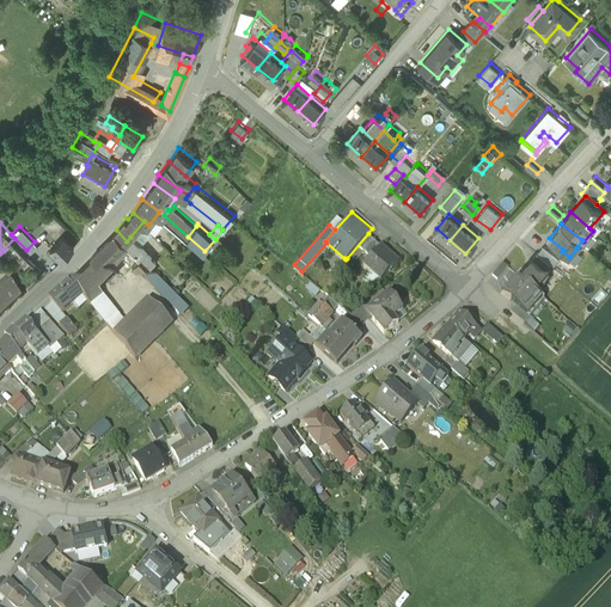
[(116,230),(91,253),(92,255),(107,270),(112,276),(121,270),(114,262),(130,245),(127,241),(116,230)]
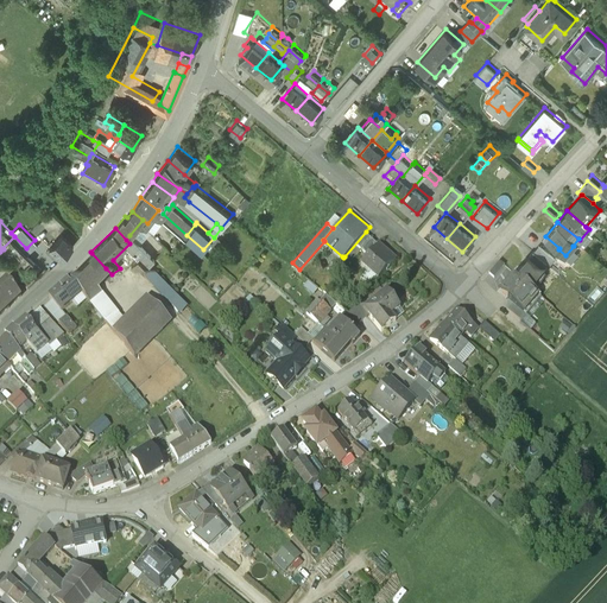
[(594,234),(589,229),(580,240),(585,245),(587,243),(593,235),(594,234)]
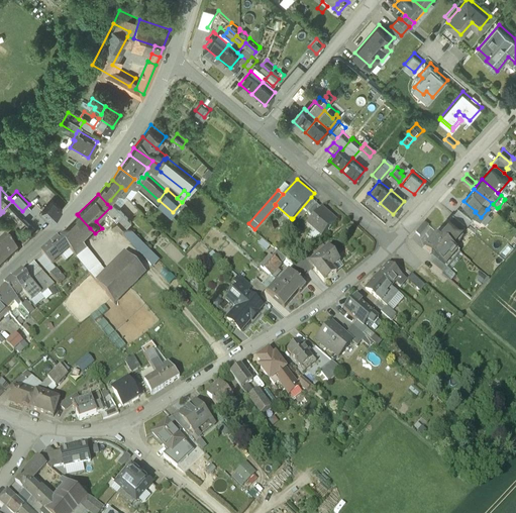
[(64,205),(54,196),(43,206),(53,216),(64,205)]
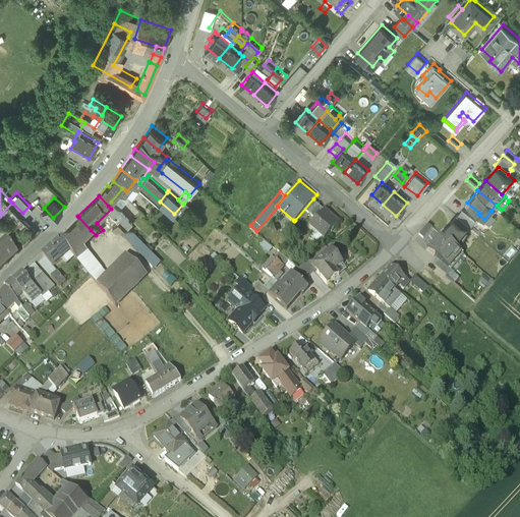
[(313,198),(295,220),(299,223),(309,211),(318,202),(313,198)]
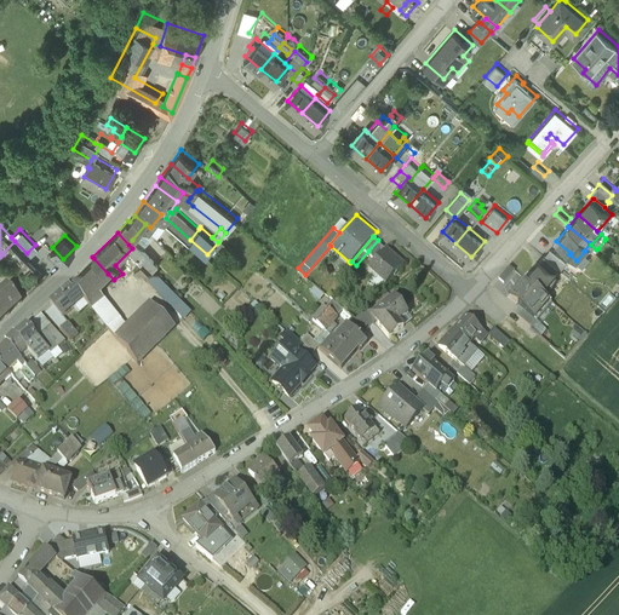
[(139,247),(132,240),(129,245),(132,248),(135,251),(139,247)]
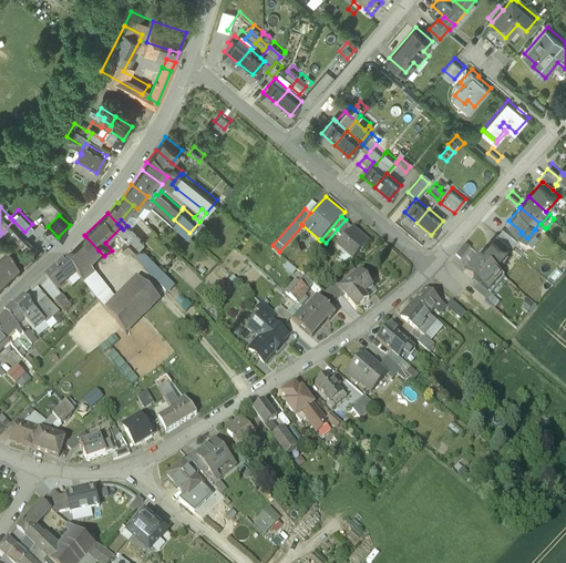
[(346,219),(337,229),(345,236),(353,226),(346,219)]
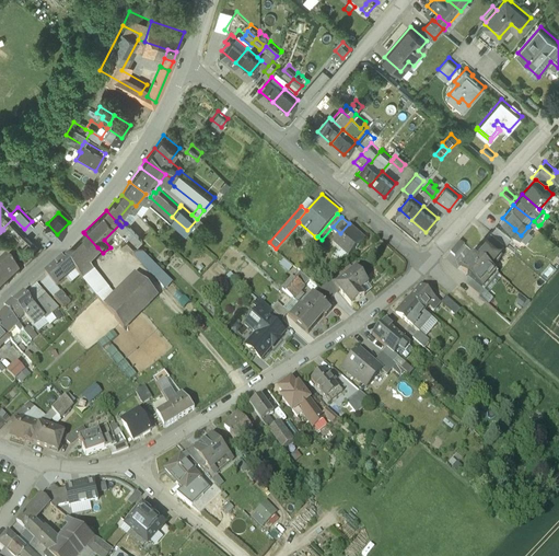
[(24,229),(13,218),(2,229),(3,230),(21,247),(32,236),(24,229)]
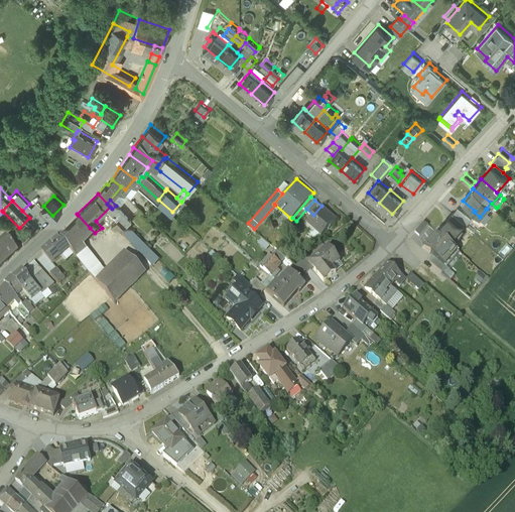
[(135,218),(119,203),(116,206),(112,209),(118,216),(128,226),(135,218)]
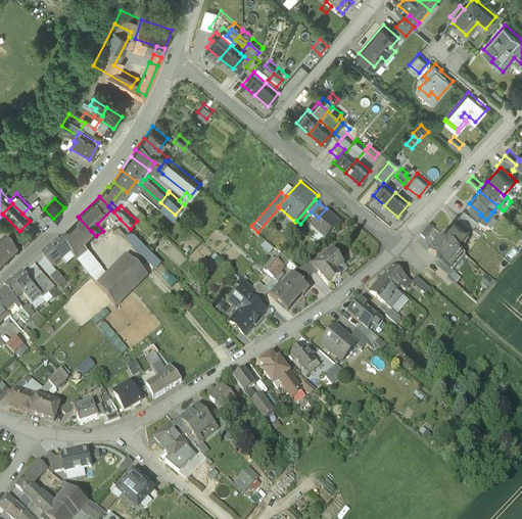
[(341,220),(326,207),(326,208),(318,218),(311,226),(318,232),(320,230),(327,235),(325,238),(326,238),(341,220)]
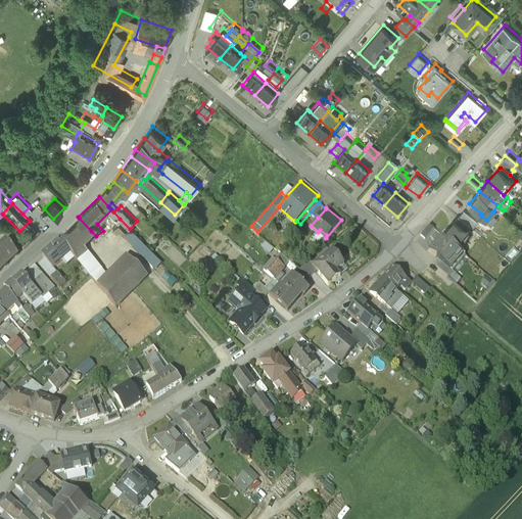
[(471,224),(460,214),(456,219),(467,228),(471,224)]
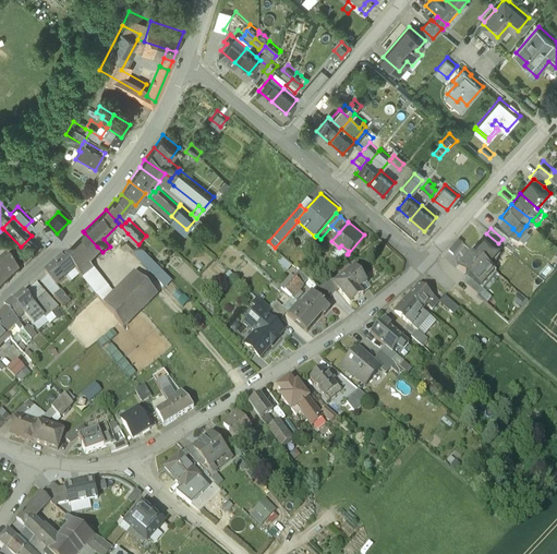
[(84,232),(64,253),(74,265),(77,263),(74,259),(80,253),(85,256),(97,247),(84,232)]
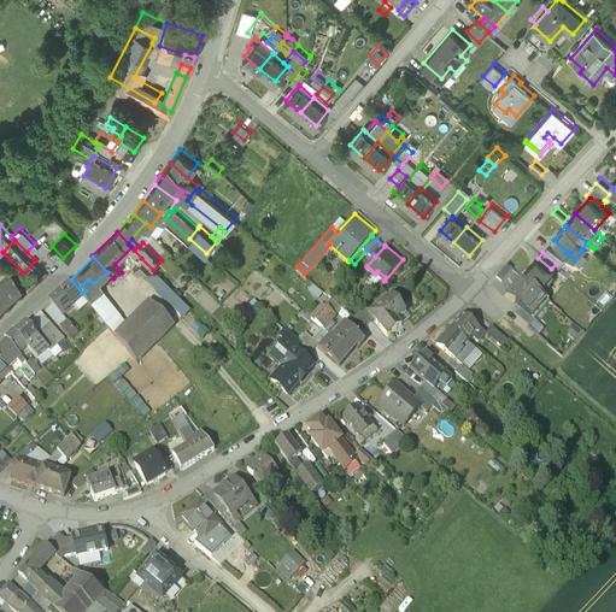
[(153,270),(141,258),(134,266),(182,317),(191,310),(153,270)]
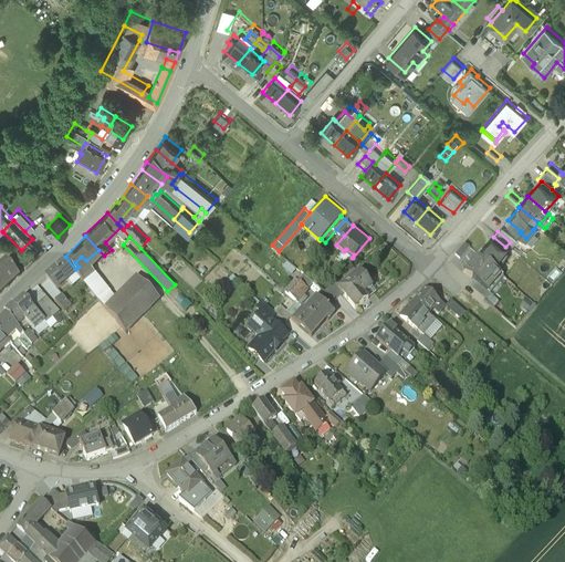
[(505,247),(493,237),(480,251),(497,266),(509,250),(505,247)]
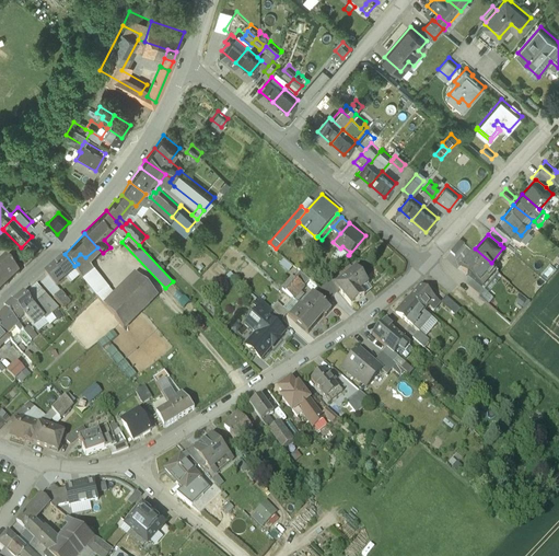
[(316,238),(315,236),(309,244),(314,248),(322,240),(317,236),(316,238)]
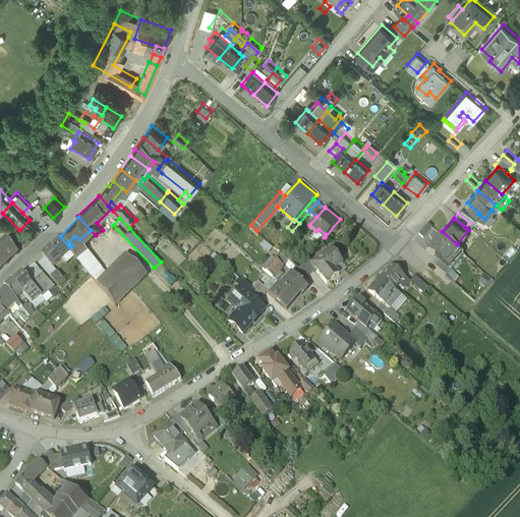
[(428,220),(419,231),(424,234),(434,224),(428,220)]
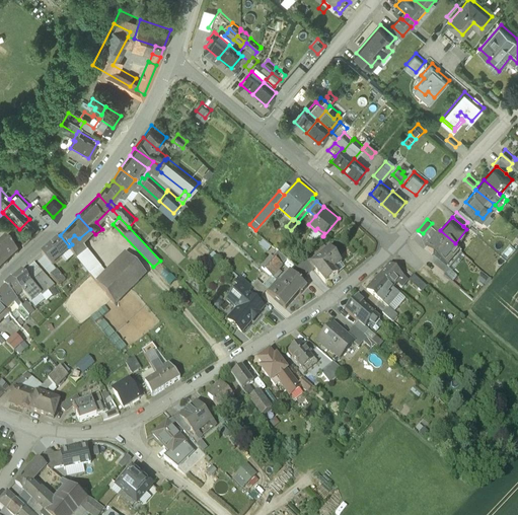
[(79,238),(74,235),(69,240),(72,244),(69,246),(72,249),(79,259),(88,248),(85,244),(95,234),(90,229),(79,238)]
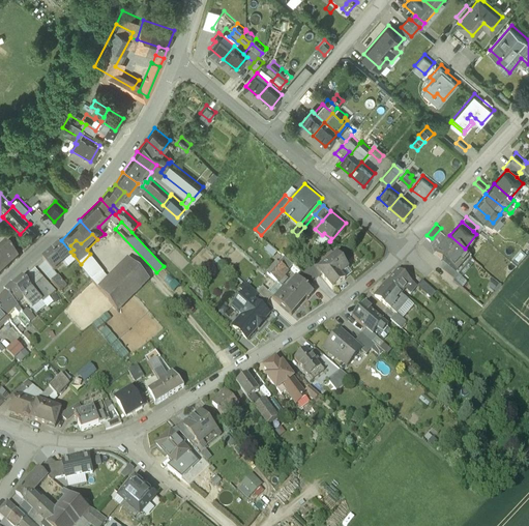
[(465,249),(449,235),(437,250),(444,256),(443,258),(447,261),(457,269),(458,268),(470,253),(465,249)]
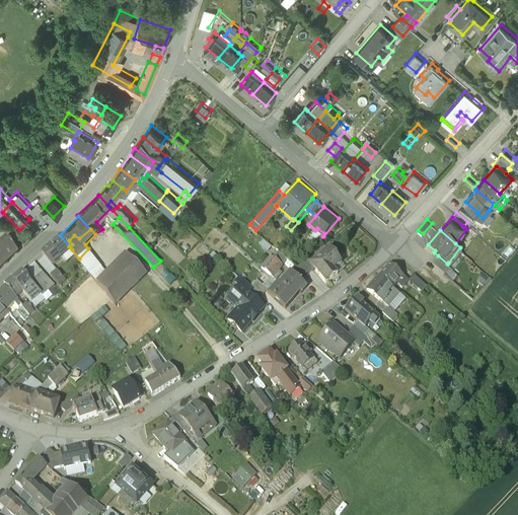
[(60,235),(42,250),(45,253),(54,265),(58,261),(64,255),(72,249),(69,246),(60,235)]
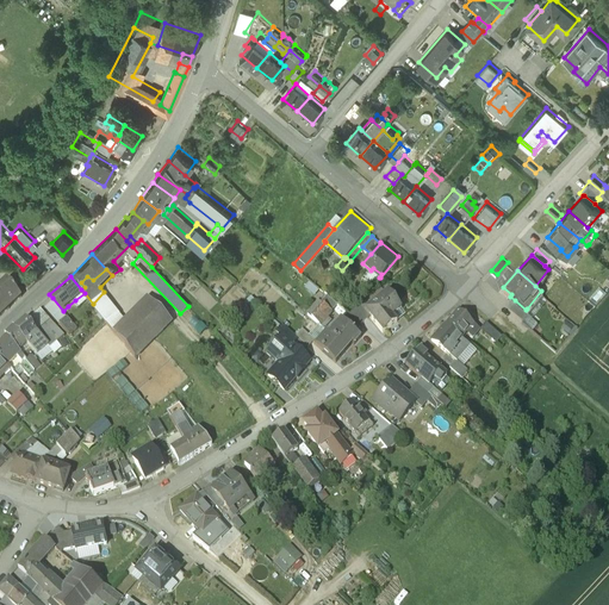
[(0,315),(22,294),(7,279),(0,285),(0,315)]
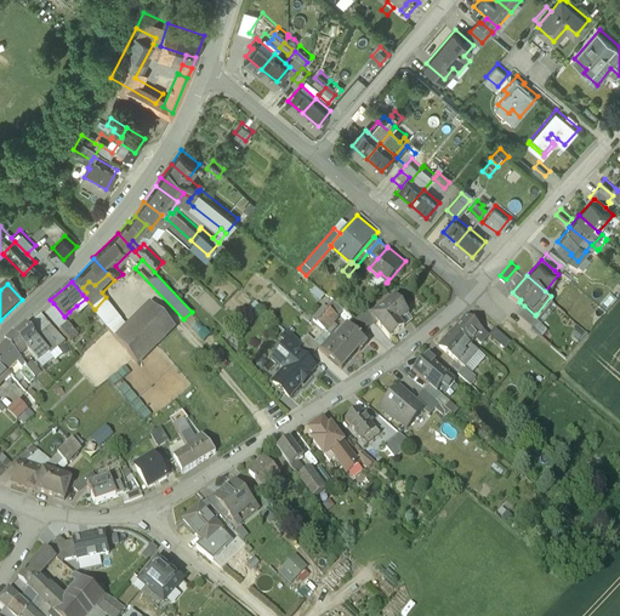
[(371,312),(376,319),(390,335),(404,324),(399,318),(409,309),(394,292),(371,312)]
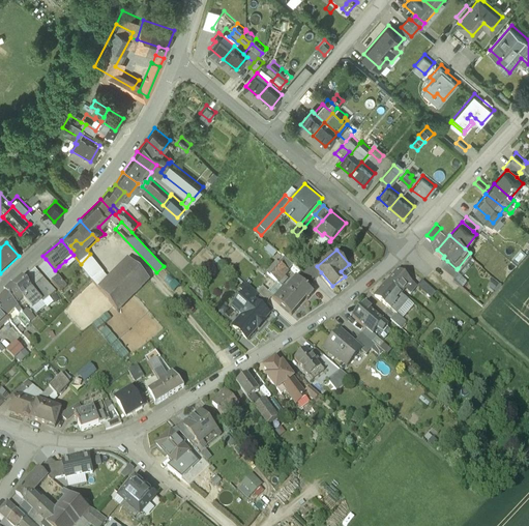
[(294,262),(285,254),(280,259),(287,266),(289,268),(294,262)]
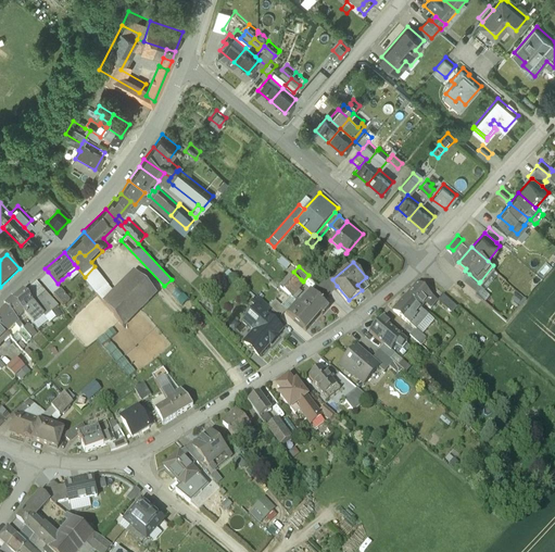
[(293,272),(292,271),(290,273),(291,274),(281,284),(289,290),(301,279),(293,272)]
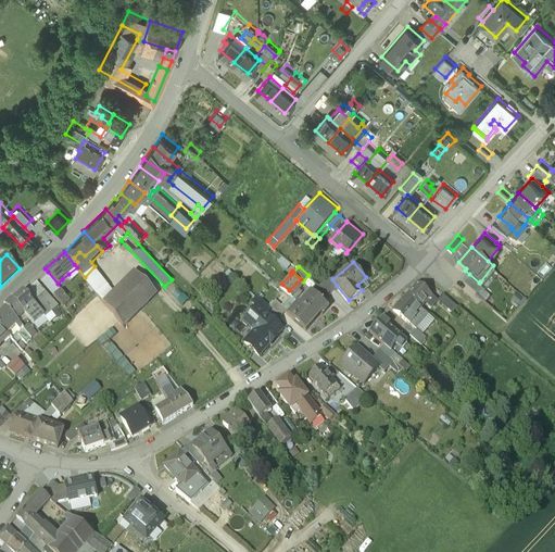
[(61,288),(59,284),(58,284),(48,272),(40,277),(54,293),(61,288)]
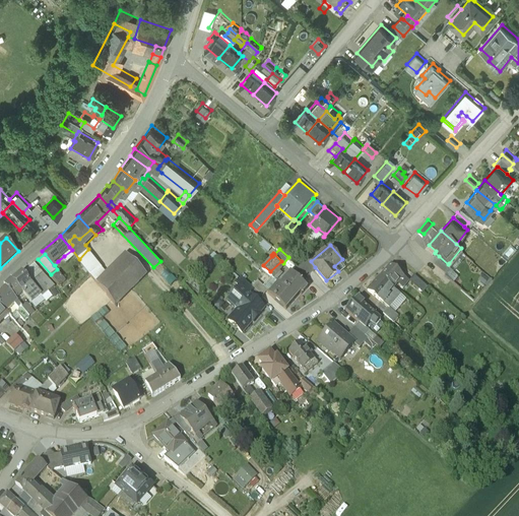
[(147,274),(130,254),(98,281),(115,302),(147,274)]
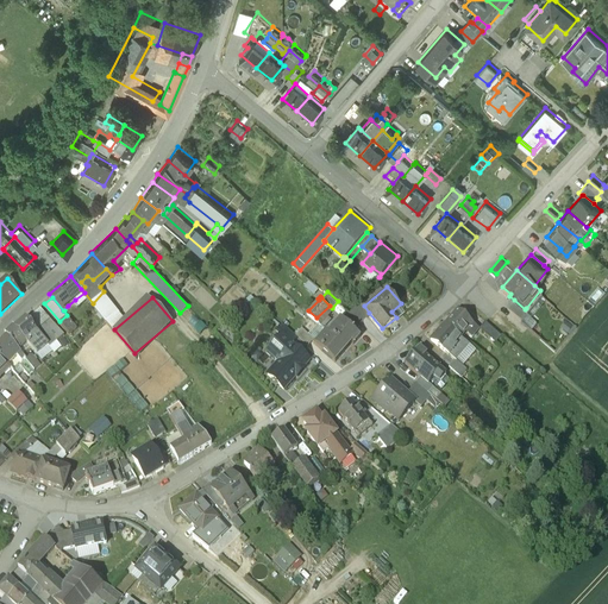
[(525,309),(514,300),(508,306),(522,318),(528,310),(526,308),(525,309)]
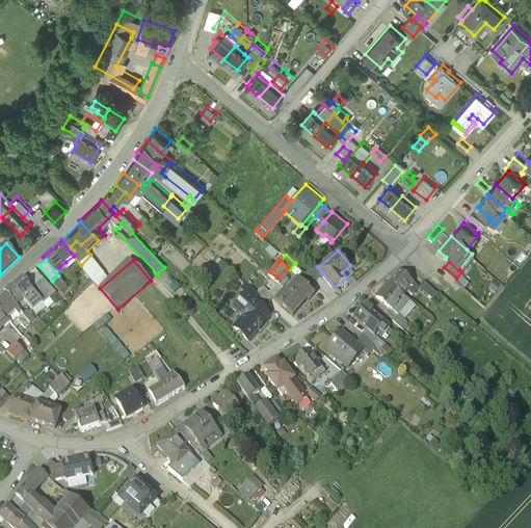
[(318,267),(315,263),(306,271),(315,280),(322,273),(318,267)]
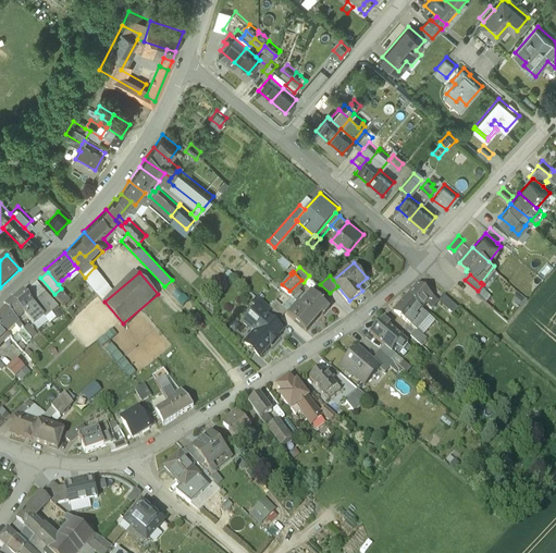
[(301,280),(289,291),(294,295),(306,283),(304,282),(301,280)]
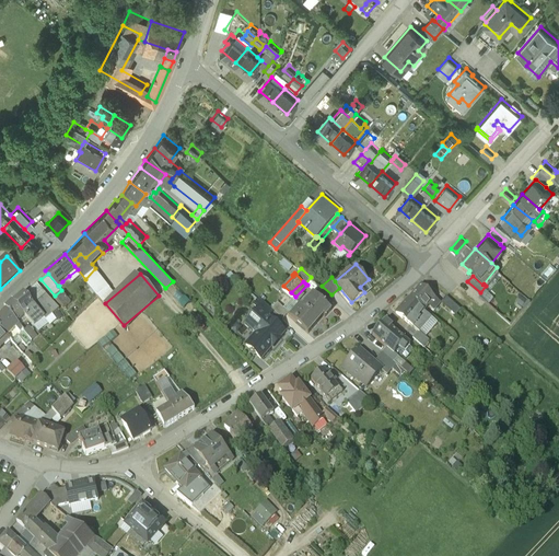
[(429,302),(435,294),(420,281),(409,294),(423,308),(429,302)]
